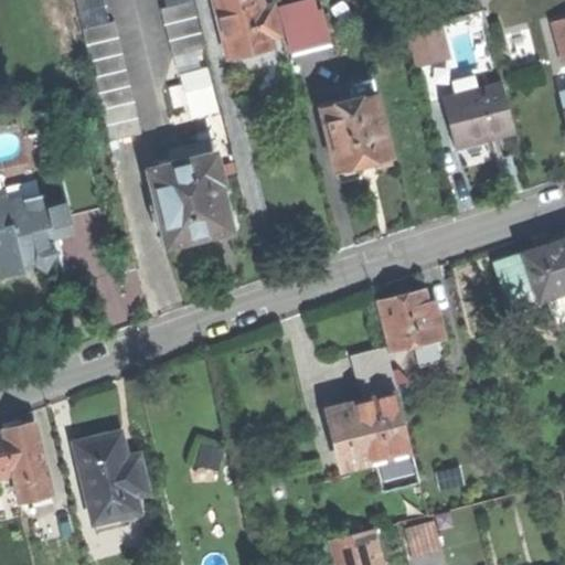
[(171,54),(203,46),(190,0),(183,0),(158,7),(171,54)]
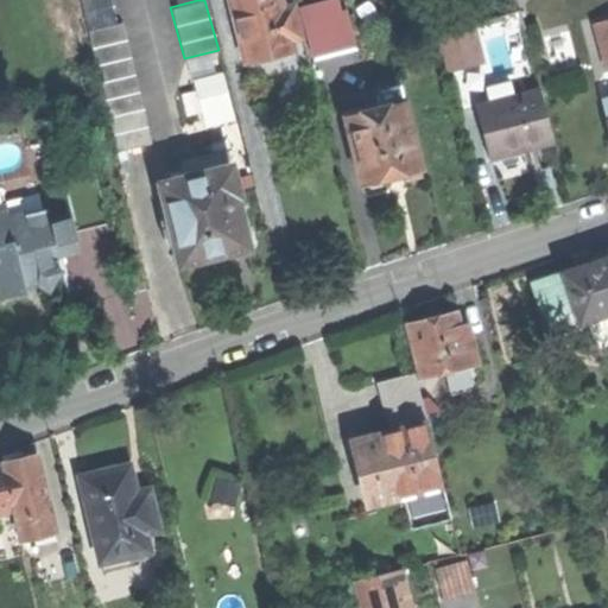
[(229,0),(245,61),(271,55),(296,48),(293,37),(303,35),(295,1),(285,4),(284,0),(229,0)]
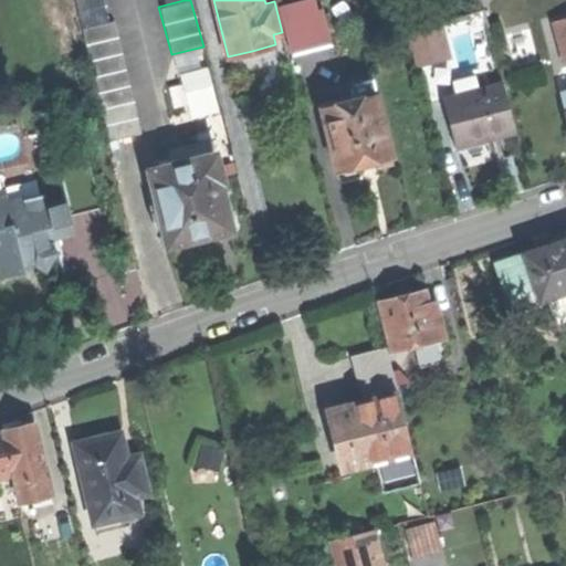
[(294,52),(333,42),(324,8),(285,17),(294,52)]
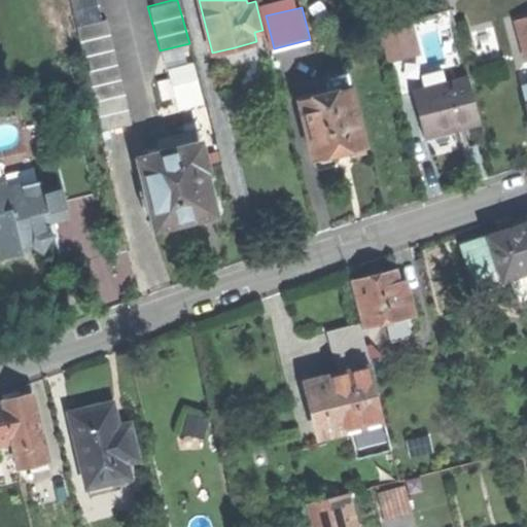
[(526,60),(526,15),(514,20),(525,61),(526,60)]
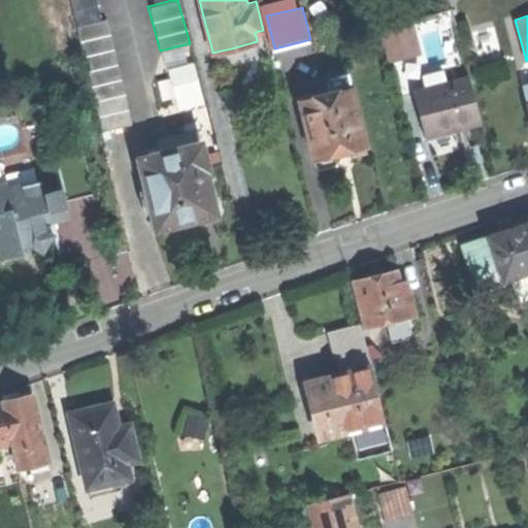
[(75,27),(102,131),(132,124),(105,20),(75,27)]
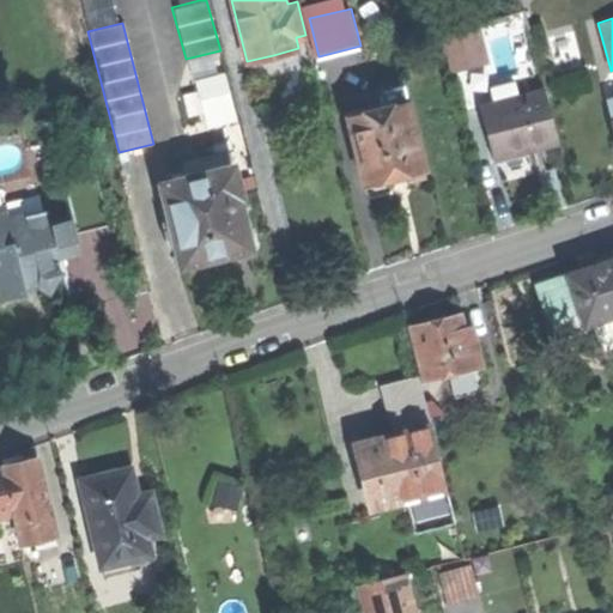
[(442,37),(451,71),(485,61),(477,29),(442,37)]
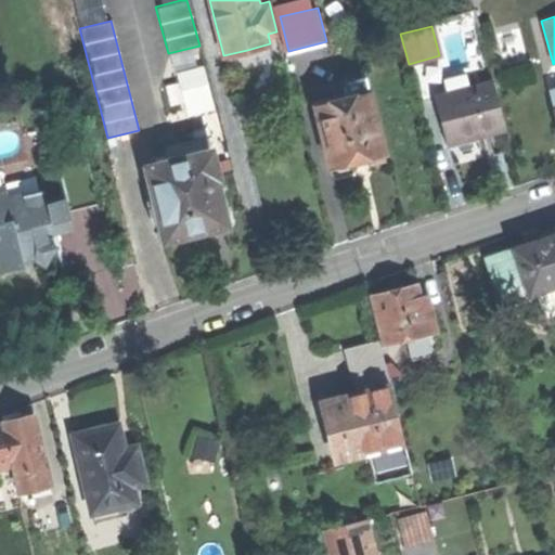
[(179,73),(182,88),(197,84),(194,68),(179,73)]
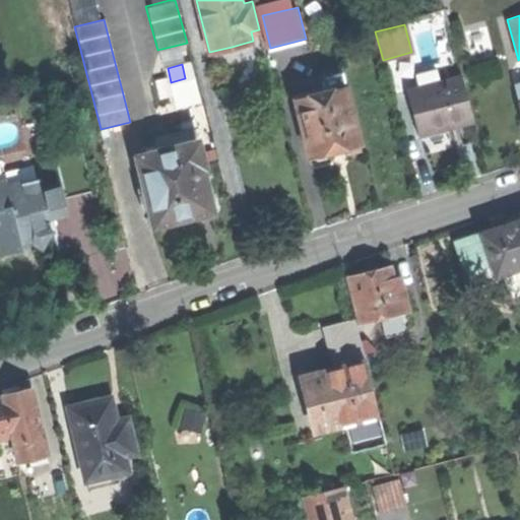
[(324,90),(295,98),(309,154),(312,154),(318,158),(325,156),(329,152),(328,149),(336,147),(345,145),(347,152),(360,149),(359,142),(360,142),(342,70),(320,75),(324,90)]
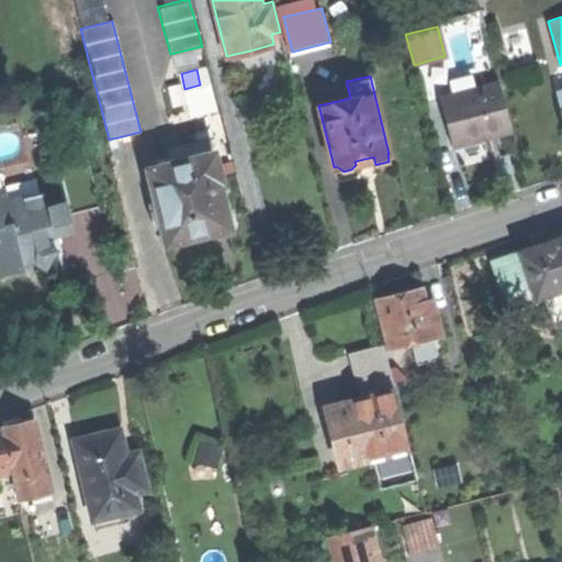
[(451,80),(454,92),(473,88),(471,76),(451,80)]
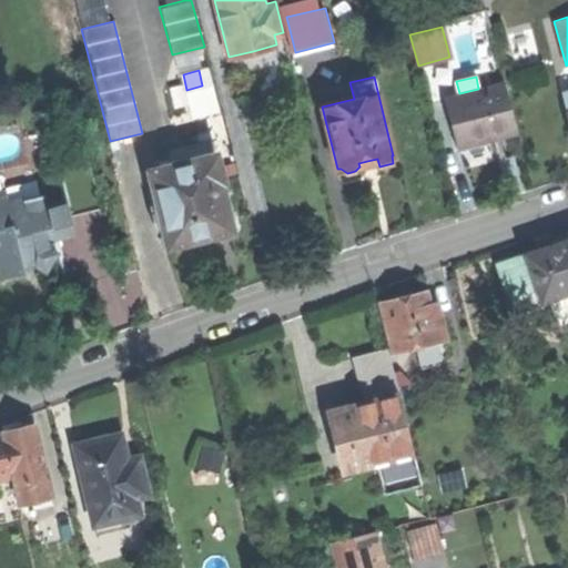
[(444,98),(456,146),(485,139),(517,131),(505,82),(478,89),(459,93),(444,98)]
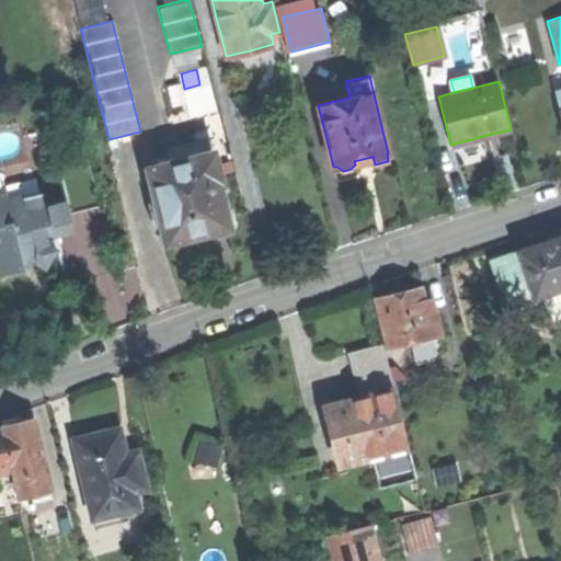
[(204,99),(199,84),(184,89),(189,103),(204,99)]
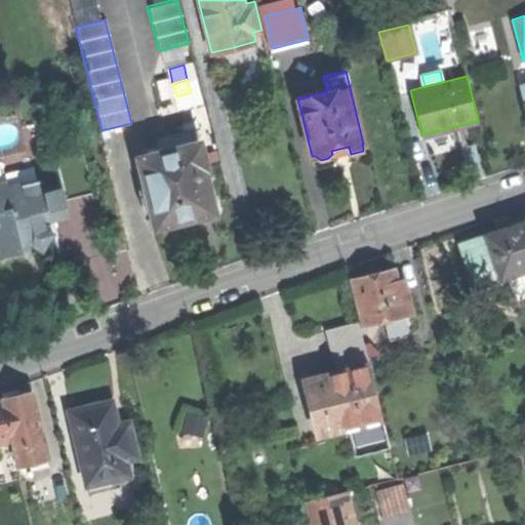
[(138,157),(157,228),(189,219),(215,212),(203,167),(207,167),(200,140),(138,157)]
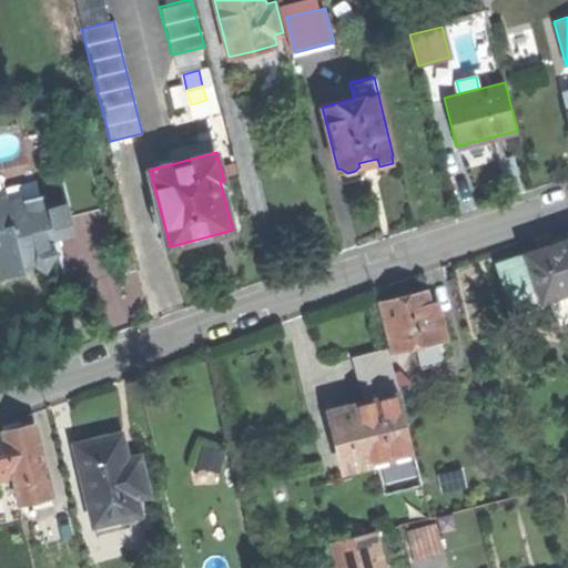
[(27,169),(31,180),(49,173),(44,162),(27,169)]
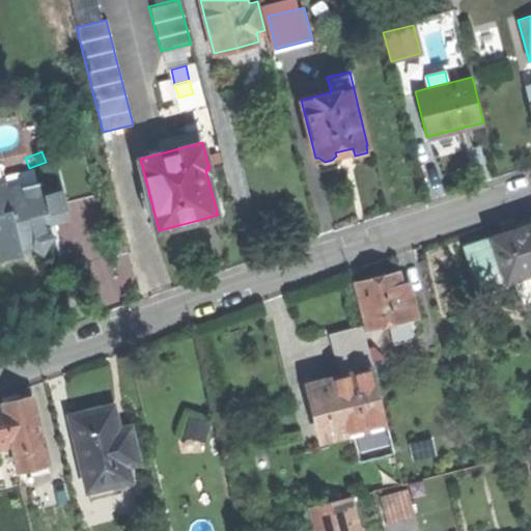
[(42,226),(40,223),(62,214),(58,203),(61,202),(46,162),(29,168),(28,168),(29,171),(15,176),(15,175),(0,180),(0,256),(19,250),(18,247),(30,242),(38,248),(44,240),(49,230),(42,226)]
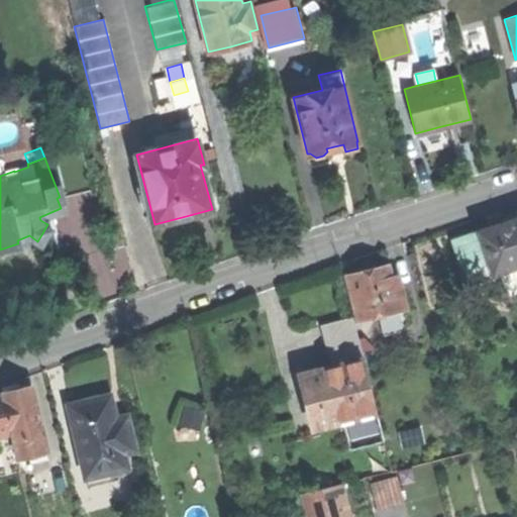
[(503,286),(508,302),(516,299),(516,219),(514,220),(512,213),(501,217),(503,223),(451,241),(466,284),(506,270),(510,284),(503,286)]
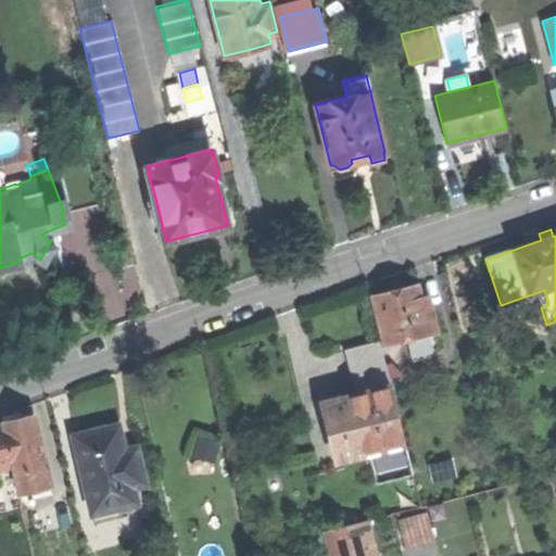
[(373,295),(383,345),(407,340),(428,335),(437,333),(426,286),(417,288),(416,285),(394,290),(373,295)]
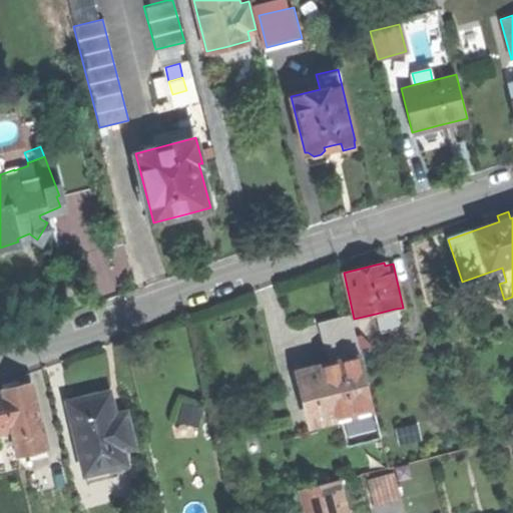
[(398,323),(395,309),(376,314),(380,333),(397,330),(395,324),(398,323)]
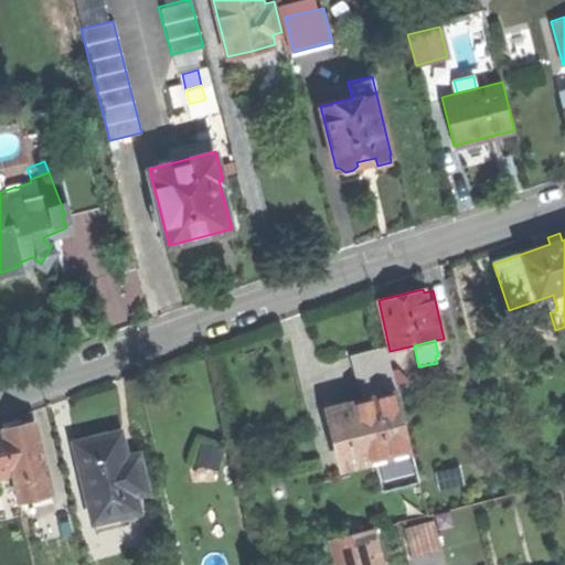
[(350,355),(362,403),(396,395),(385,347),(365,351),(350,355)]
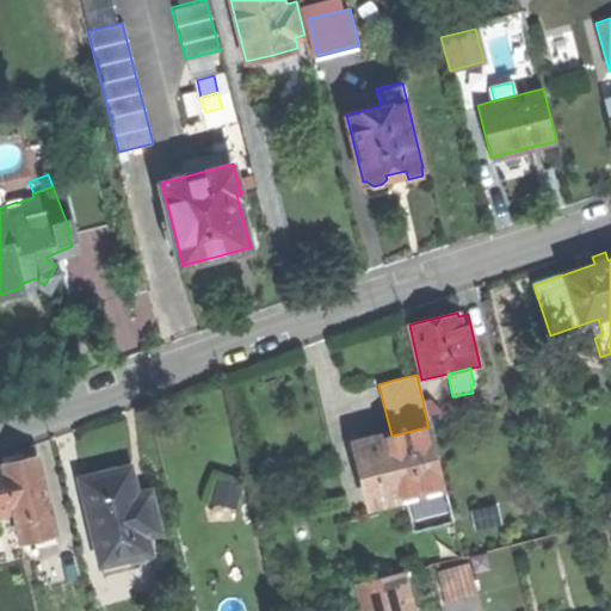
[(405,497),(444,487),(429,427),(392,436),(355,445),(369,505),(405,497)]
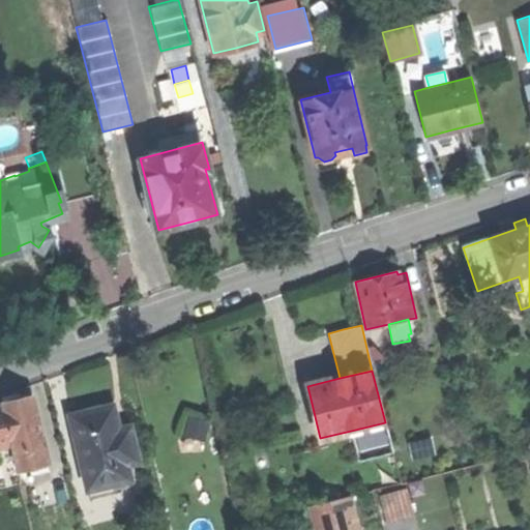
[(36,399),(7,406),(16,445),(19,457),(22,470),(31,468),(51,463),(36,399)]
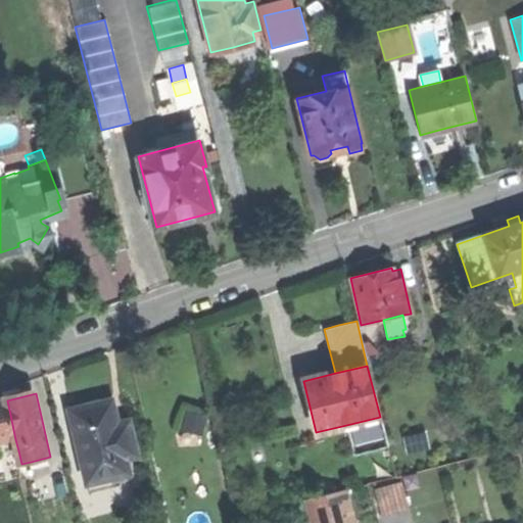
[(7,400),(0,401),(0,442),(15,439),(7,400)]
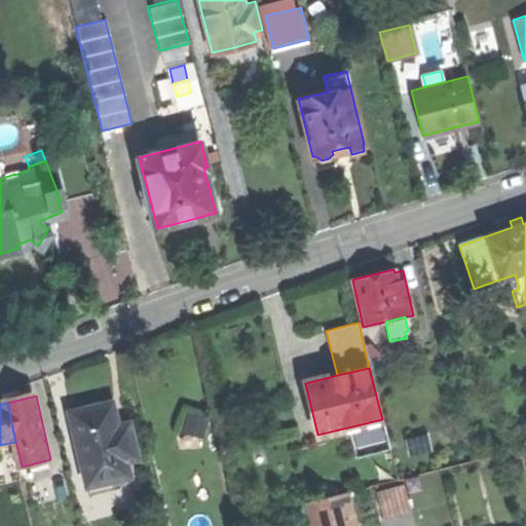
[(89,409),(72,413),(88,487),(130,478),(127,462),(139,459),(130,424),(119,427),(113,404),(89,409)]
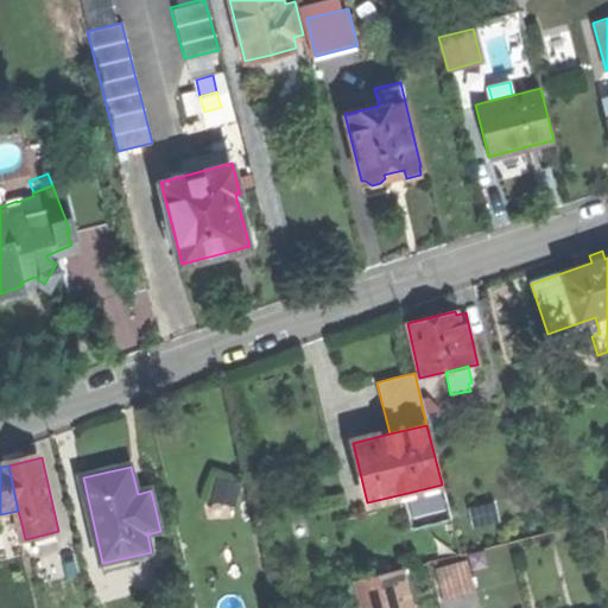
[(449,518),(442,485),(403,494),(411,527),(449,518)]
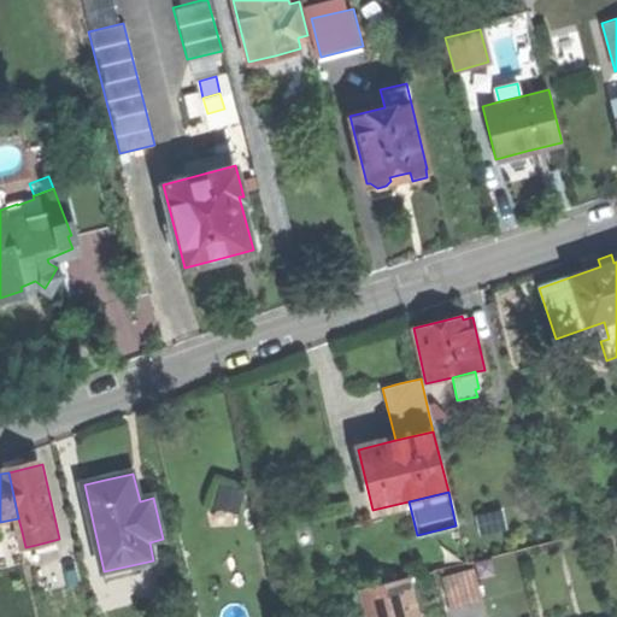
[(62,551),(59,539),(36,545),(39,556),(62,551)]
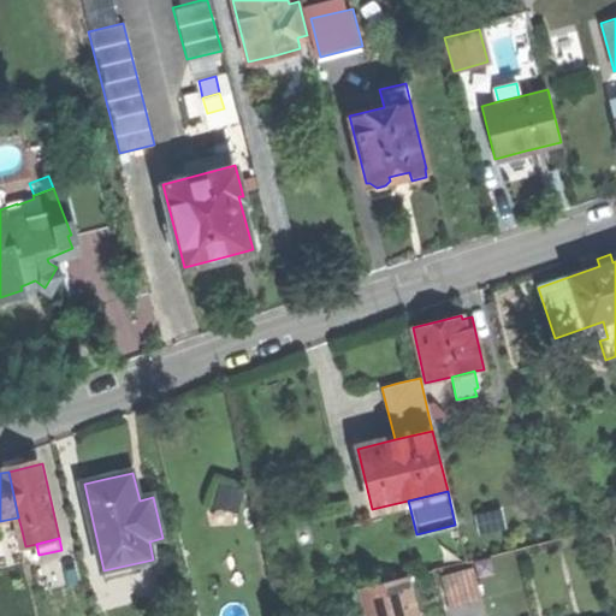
[(440,578),(449,609),(480,599),(472,568),(440,578)]
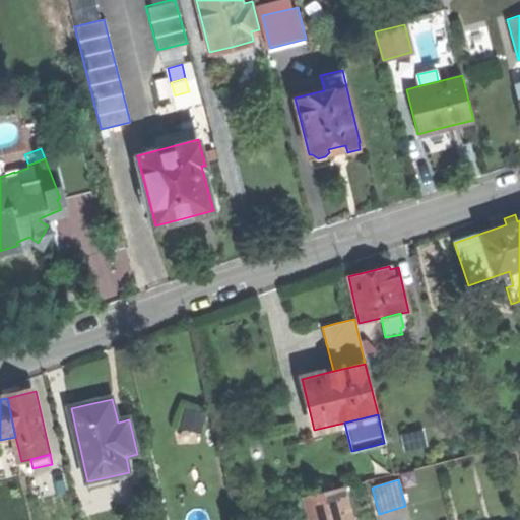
[(349,519),(341,486),(323,492),(330,519),(349,519)]
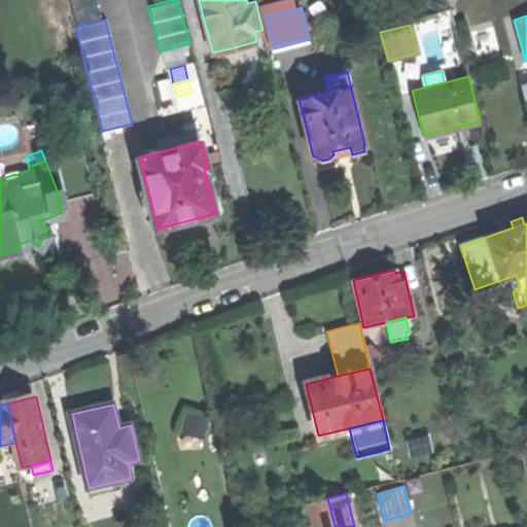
[(306,504),(311,526),(335,526),(327,498),(306,504)]
